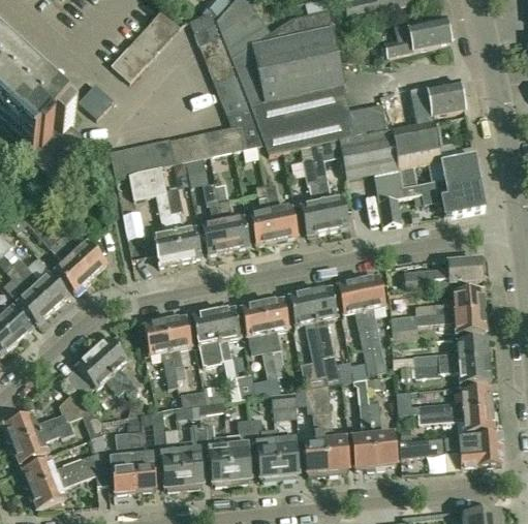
[(235,3),(230,0),(218,0),(210,9),(222,17),(235,3)]
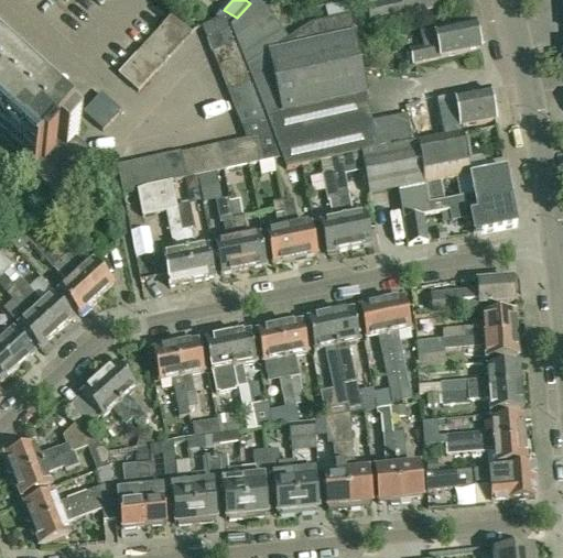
[(248,63),(290,35),(266,0),(253,0),(250,3),(237,18),(231,23),(233,26),(238,39),(242,51),(248,63)]
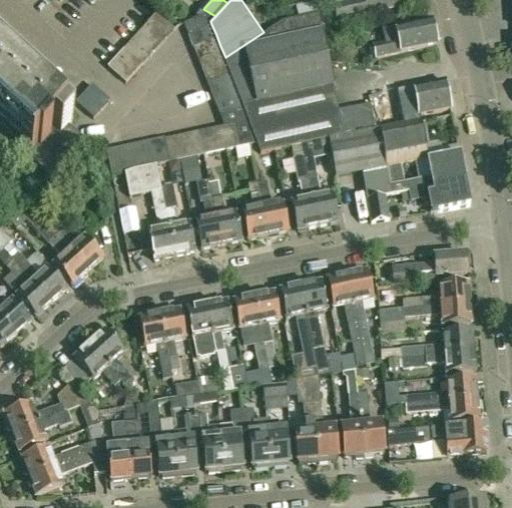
[(343,0),(334,2),(338,17),(378,8),(376,0),(343,0)]
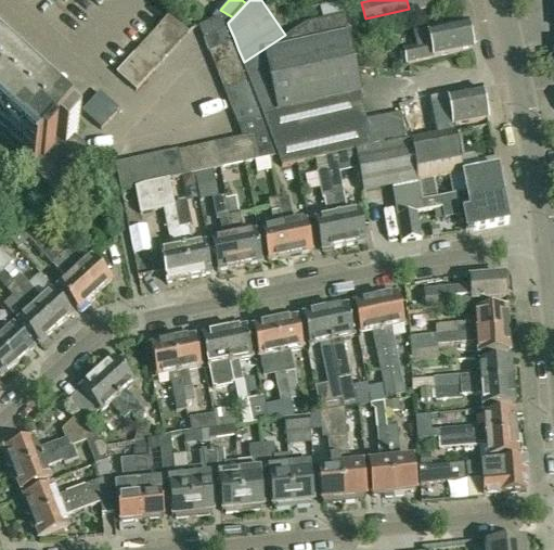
[(162,21),(181,38),(190,28),(170,11),(162,21)]
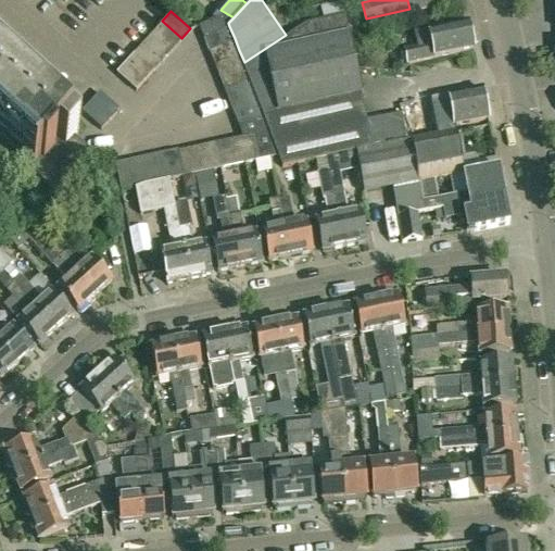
[(229,26),(228,23),(224,12),(200,22),(205,36),(229,26)]
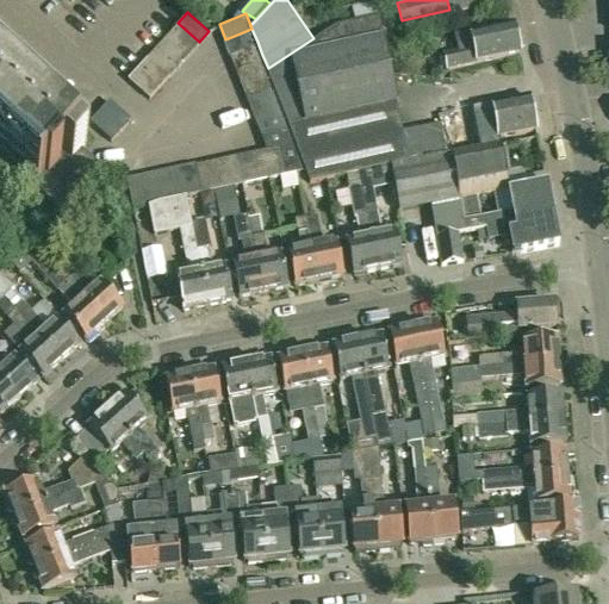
[(411,157),(404,128),(397,99),(399,98),(380,13),(337,22),(314,38),(268,68),(273,82),(279,95),(284,109),(291,124),(311,179),(347,170),(358,168),(379,164),(390,162),(411,157)]
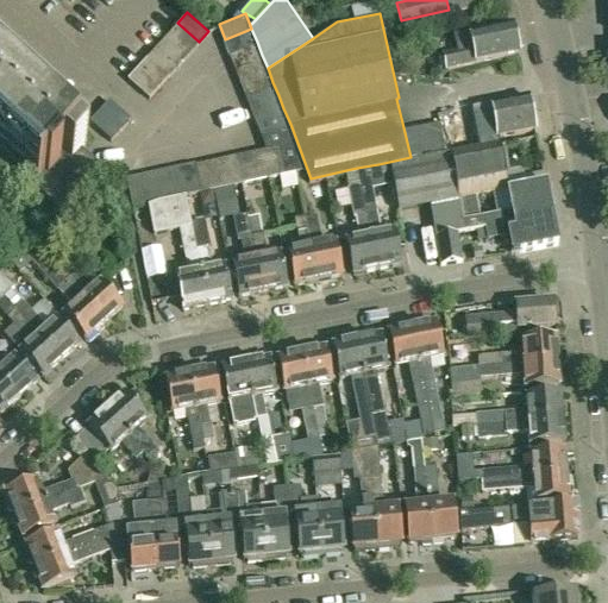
[(447,67),(519,50),(513,22),(456,35),(459,46),(445,50),(447,67)]
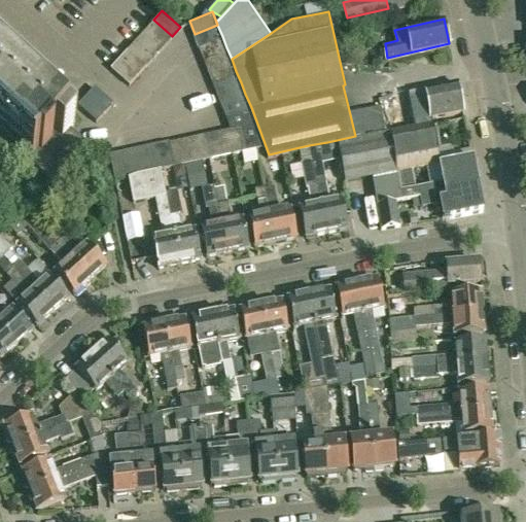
[(163,45),(172,36),(153,20),(145,29),(163,45)]
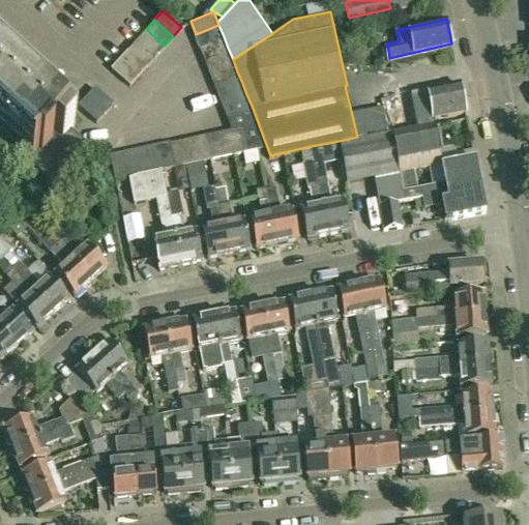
[(201,46),(224,36),(218,25),(196,34),(201,46)]
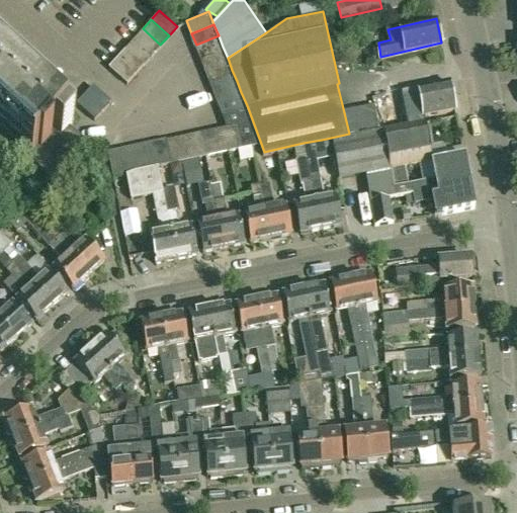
[(153,54),(160,45),(143,28),(135,37),(153,54)]
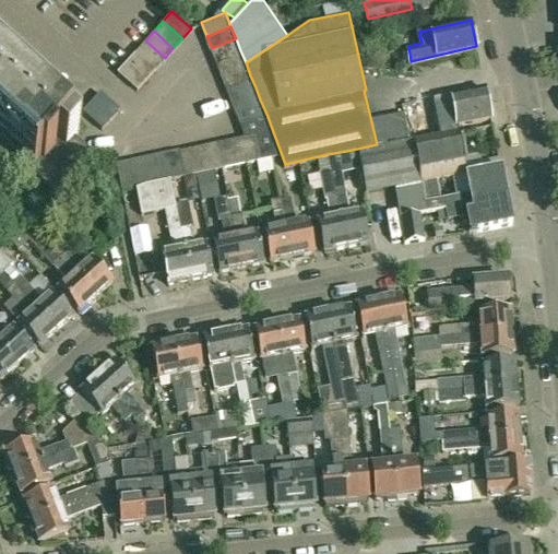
[(216,60),(240,50),(236,38),(212,48),(216,60)]
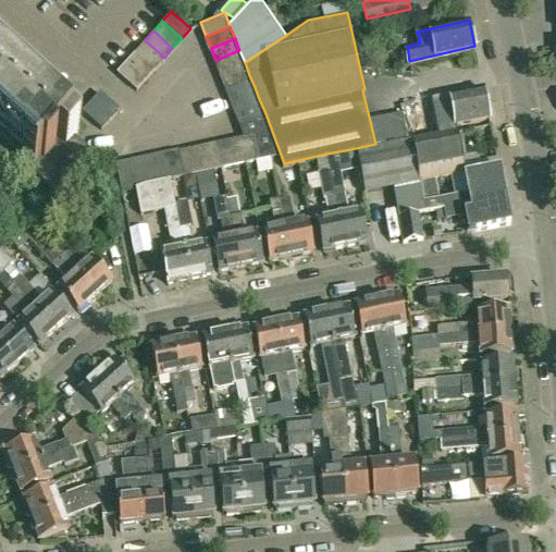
[(156,68),(164,58),(145,40),(136,50),(156,68)]
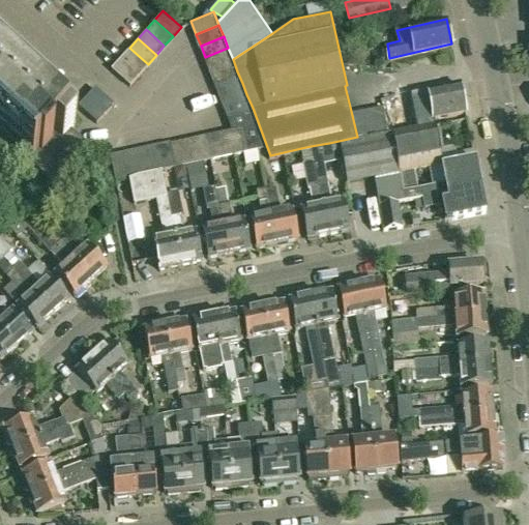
[(140,74),(148,64),(129,48),(121,57),(140,74)]
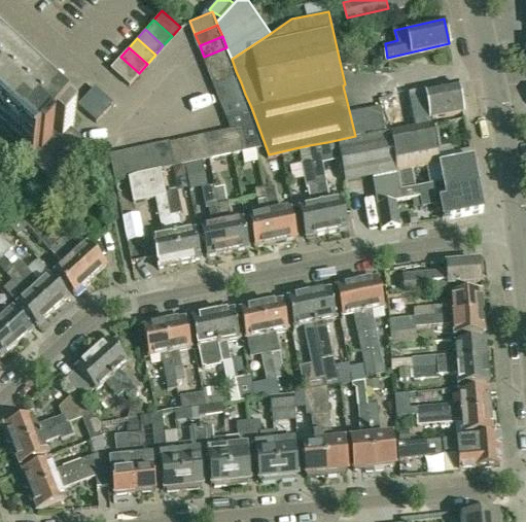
[(232,59),(226,47),(204,57),(208,68),(232,59)]
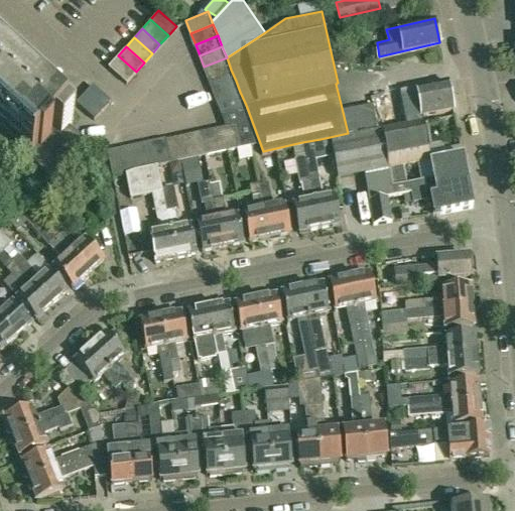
[(0,121),(31,149),(27,154),(51,176),(86,138),(70,124),(74,119),(65,111),(63,112),(0,53),(0,121)]
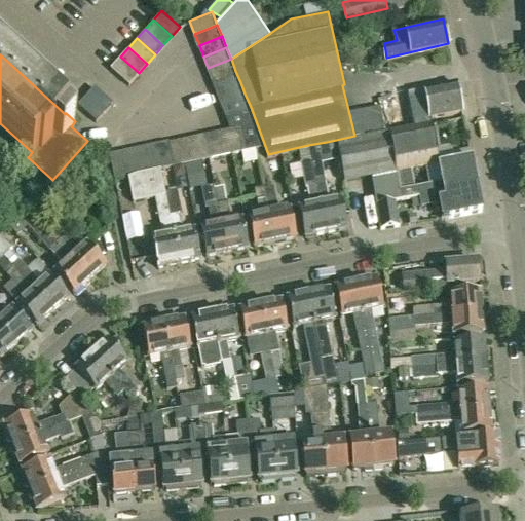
[(130,82),(139,73),(120,57),(112,66),(130,82)]
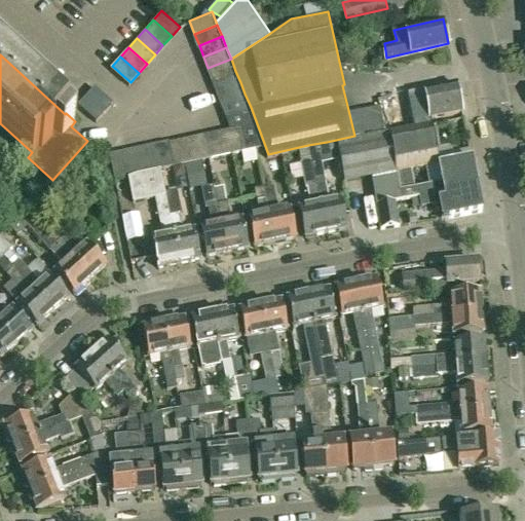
[(213,79),(235,71),(231,59),(208,68),(213,79)]
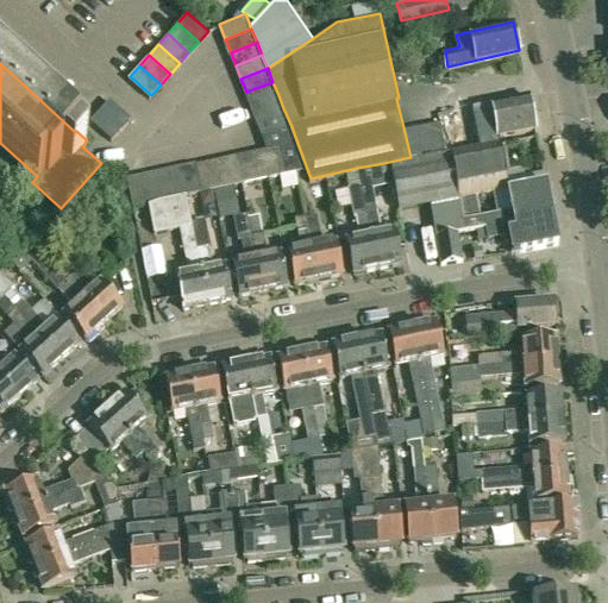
[(251,106),(279,95),(273,82),(246,92),(251,106)]
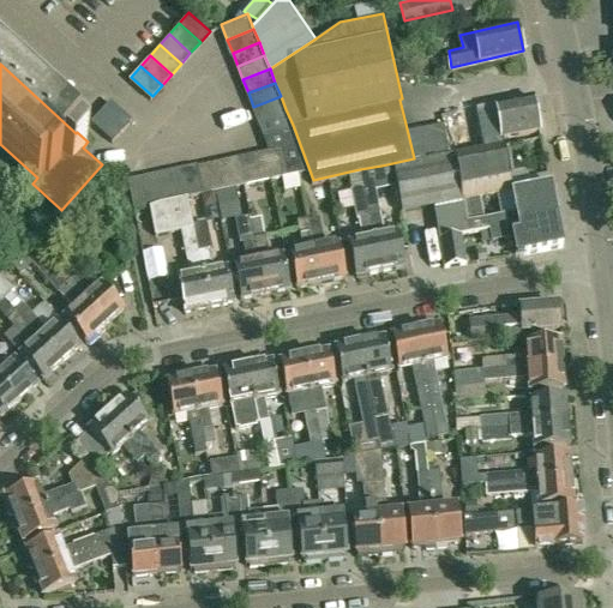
[(503,134),(540,127),(533,92),(455,107),(458,125),(473,122),(472,116),(498,112),(503,134)]
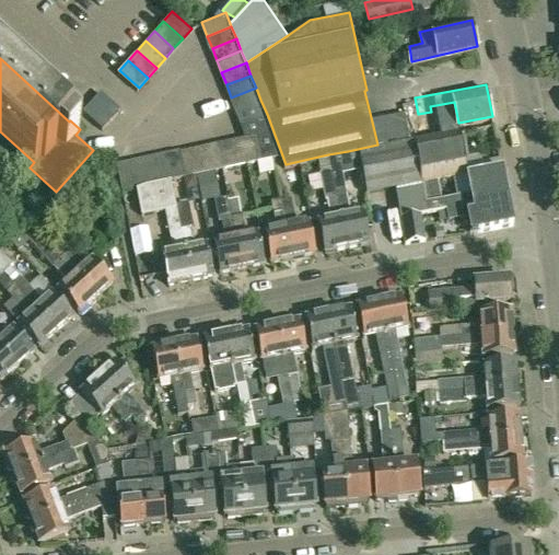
[(236,110),(260,100),(256,88),(231,97),(236,110)]
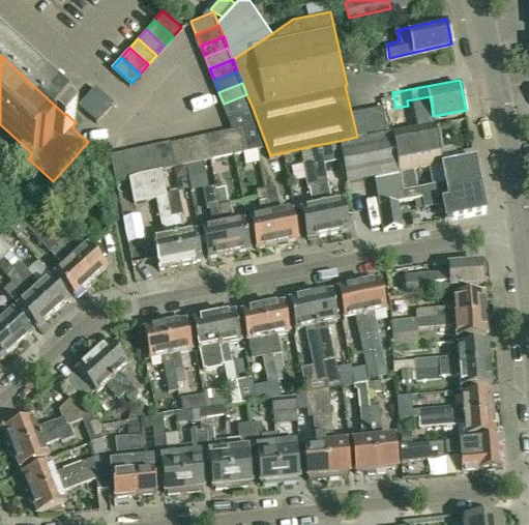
[(87,94),(106,111),(115,101),(96,85),(87,94)]
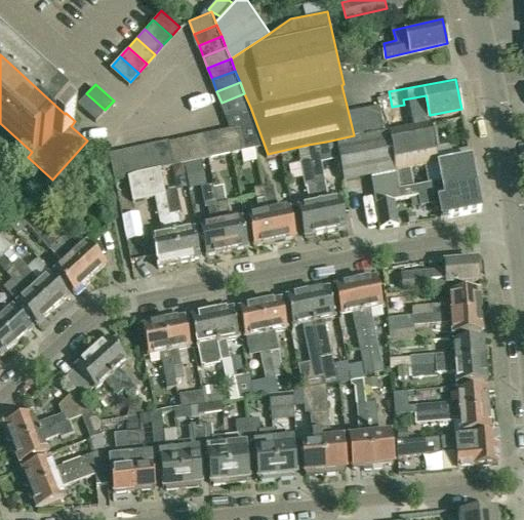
[(96,119),(105,110),(86,93),(78,102),(96,119)]
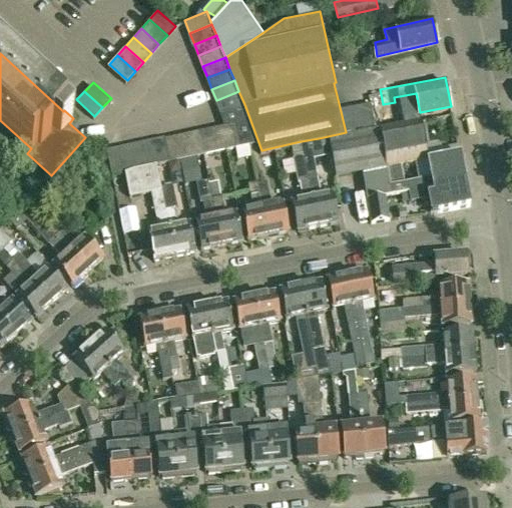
[(243,104),(244,104),(238,91),(216,100),(220,111),(243,104)]
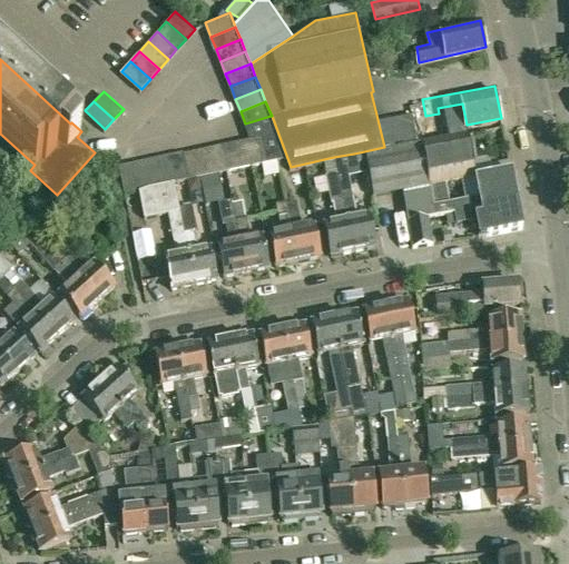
[(384,148),(419,141),(413,112),(378,119),(384,147),(384,148)]
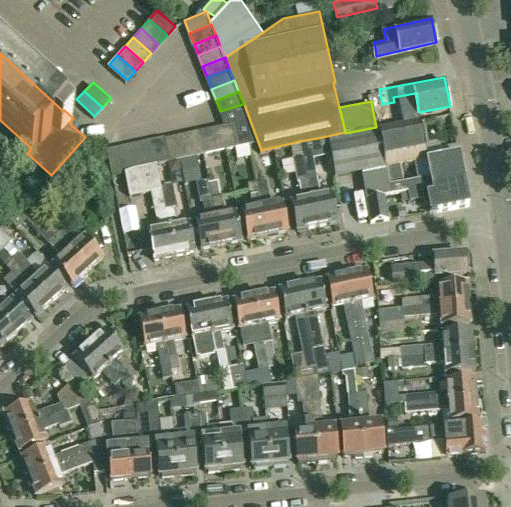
[(240,143),(257,139),(243,104),(220,111),(224,122),(224,123),(236,120),(240,143)]
